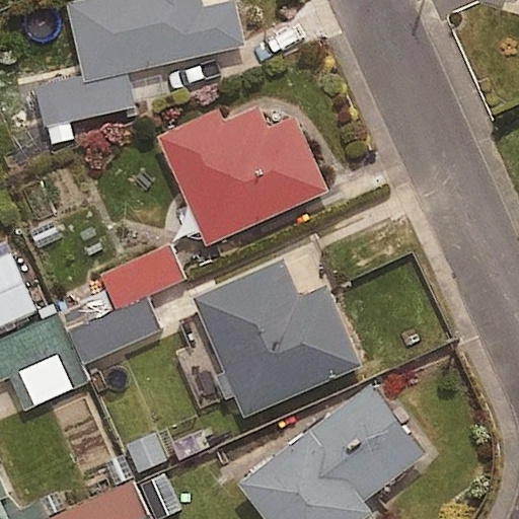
[(92,0),(68,5),(84,81),(245,46),(234,0),(233,0),(203,7),(201,0),(92,0)]
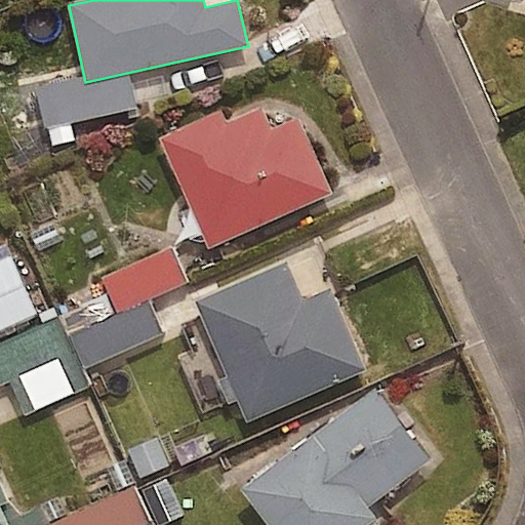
[(218,113),(159,139),(208,249),(331,195),(296,118),(270,130),(259,108),(224,124),(218,113)]
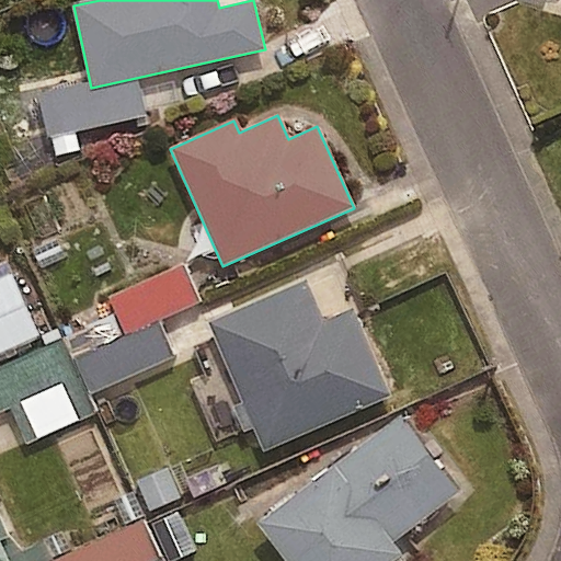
[(132,341),(81,363),(94,395),(175,361),(159,322),(205,302),(190,266),(114,298),(132,341)]
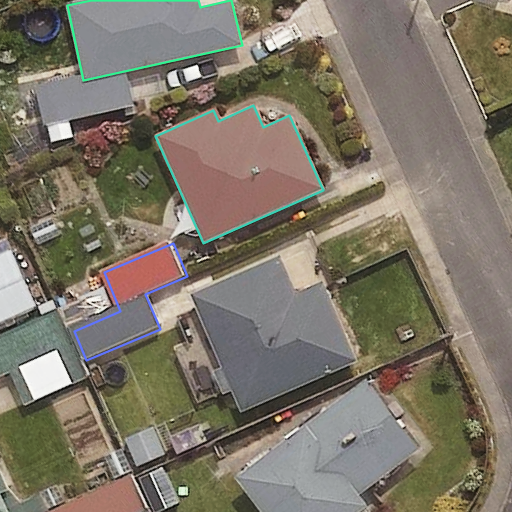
[(0,325),(39,308),(14,252),(0,258),(0,325)]
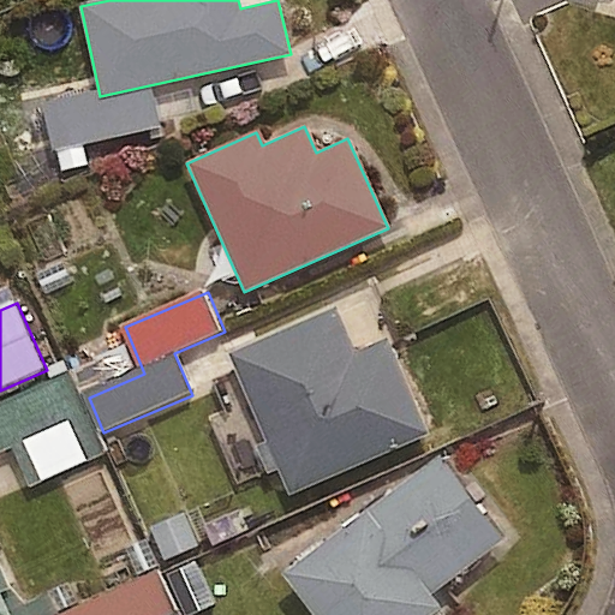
[(334,309),(227,354),(288,495),(428,436),(386,339),(353,353),(334,309)]
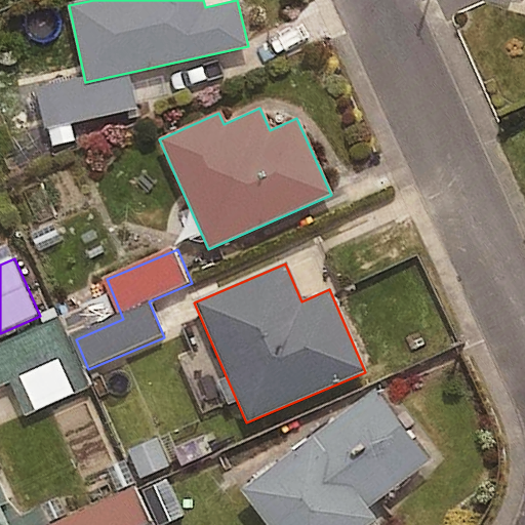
[(88,369),(76,339),(68,320),(0,349),(0,390),(9,387),(24,419),(96,389),(88,369)]
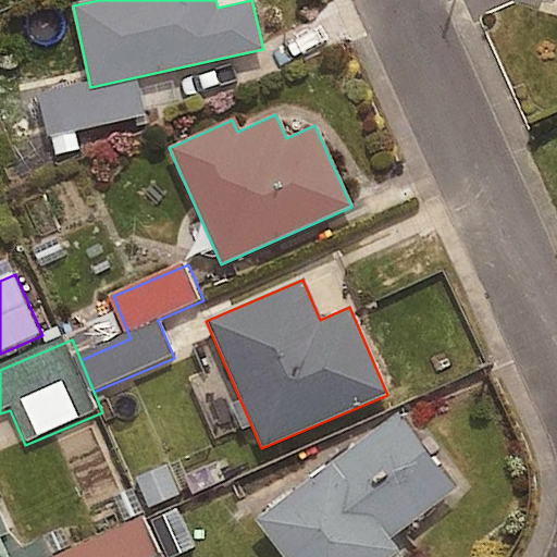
[(397,416),(255,522),(281,556),(391,556),(397,553),(387,540),(454,491),(397,416)]
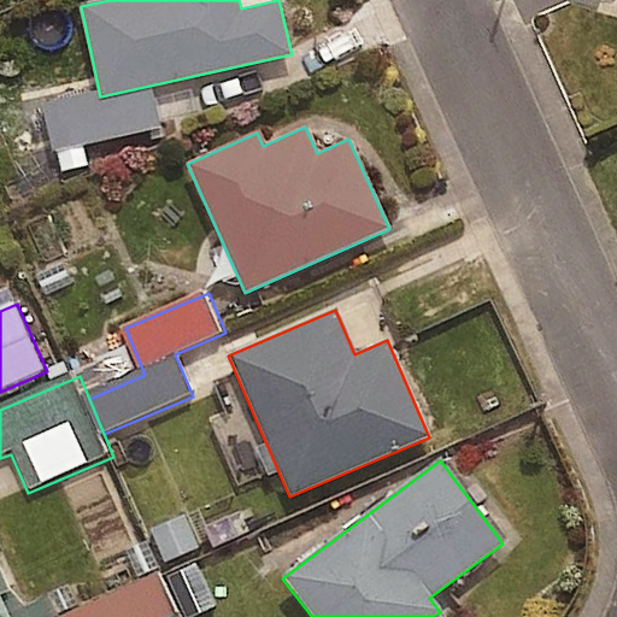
[(176,616),(178,616),(162,579),(75,616),(176,616)]
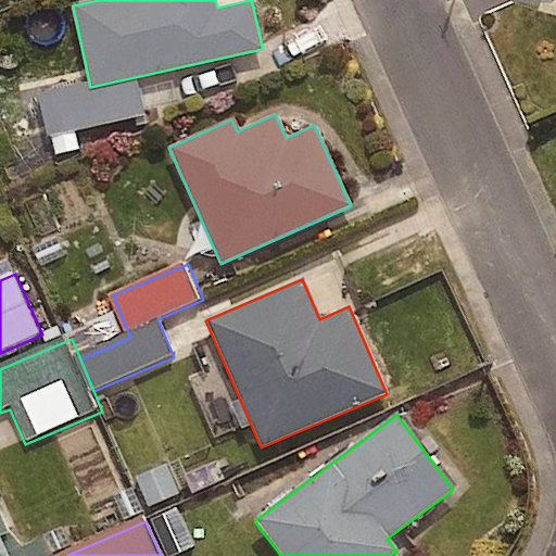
[(0,525),(0,555),(11,552),(0,525)]
